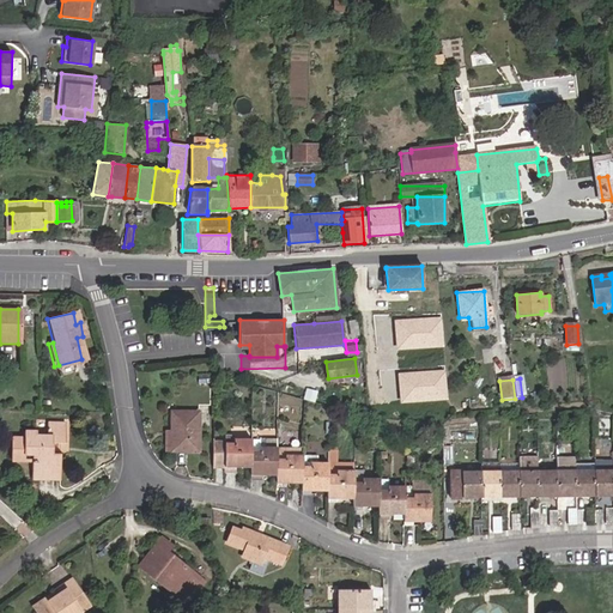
[(198,411),(169,411),(169,450),(198,450),(198,411)]
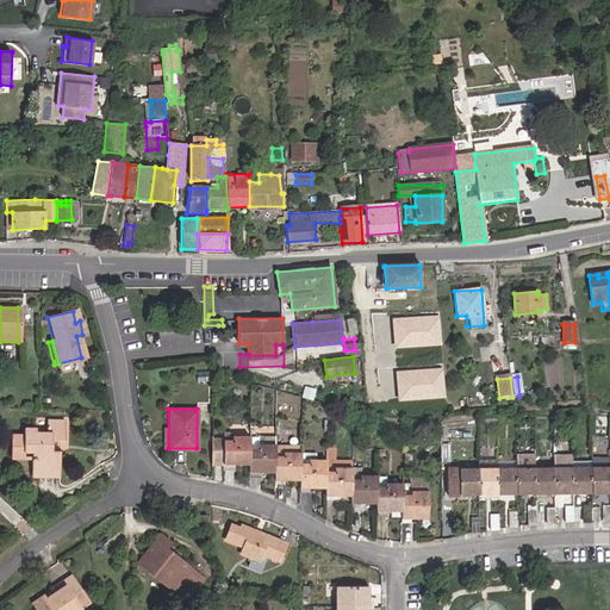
[(26,456),(26,450),(31,450),(31,474),(58,474),(58,449),(53,449),(53,440),(63,440),(63,419),(44,419),(44,433),(33,433),(33,429),(22,429),(22,434),(10,434),(10,456),(26,456)]
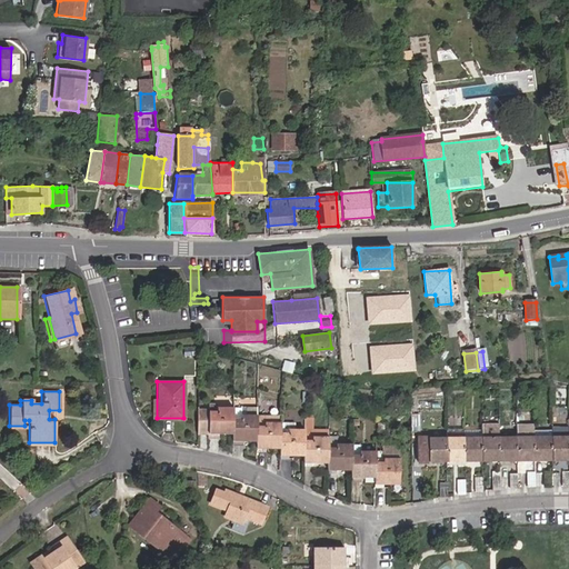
[(231,420),(231,408),(215,408),(215,406),(206,406),(206,409),(197,409),(198,431),(208,431),(208,435),(216,435),(216,431),(231,431),(231,420)]
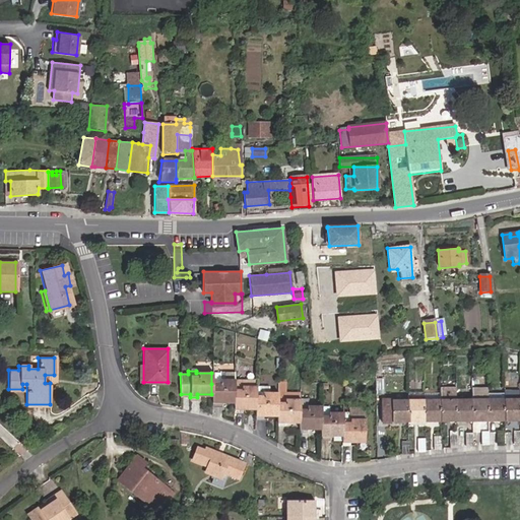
[(234,380),(218,380),(218,384),(211,384),(211,394),(211,406),(218,406),(218,402),(234,401),(234,390),(234,380)]
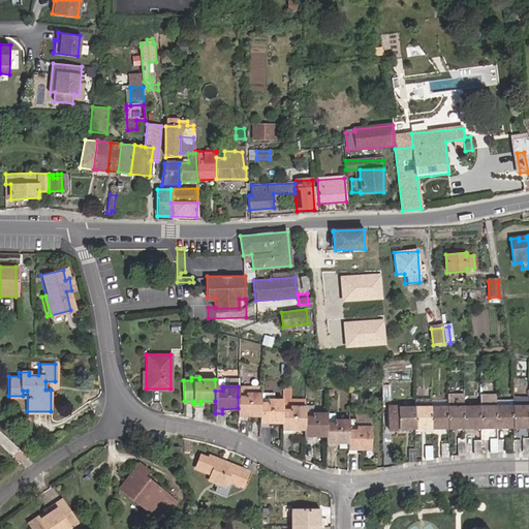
[(289,406),(305,407),(305,406),(305,400),(290,399),(290,390),(282,389),(282,400),(282,410),(288,410),(289,406)]
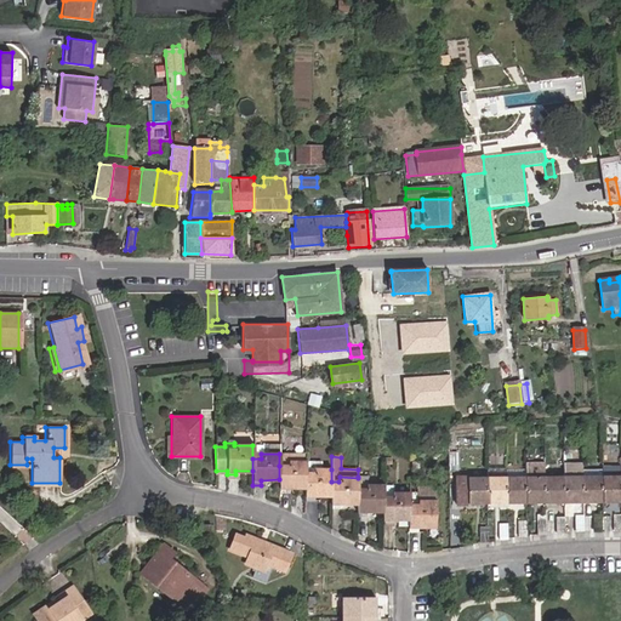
[(288,466),(279,466),(279,479),(279,493),(288,493),(288,488),(305,488),(305,473),(306,462),(288,462),(288,466)]
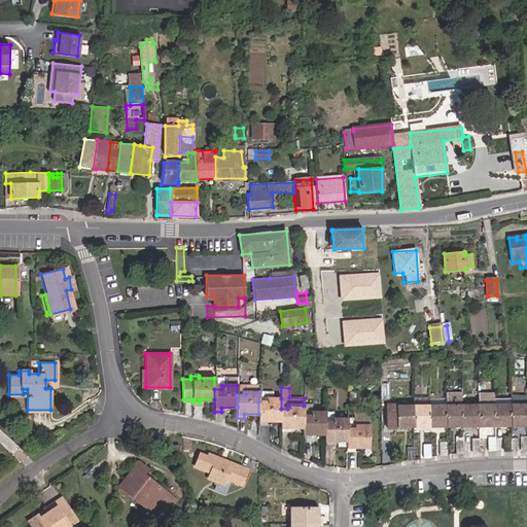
[(446,403),(461,403),(461,392),(445,392),(446,403)]
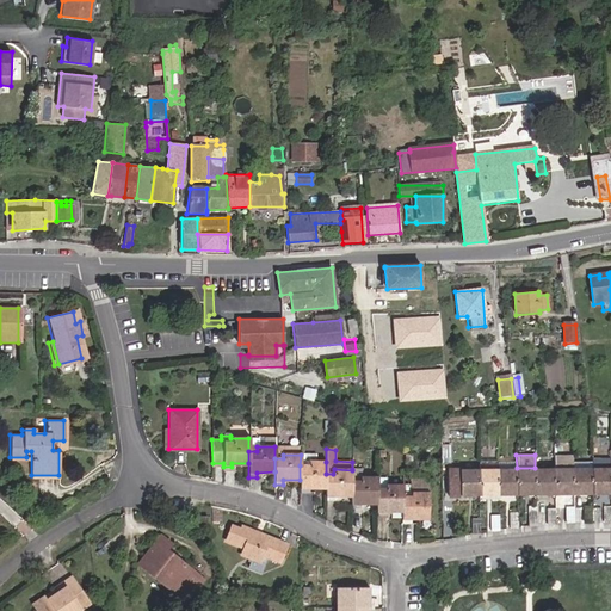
[(554,468),(572,468),(572,461),(572,455),(554,455),(554,468)]
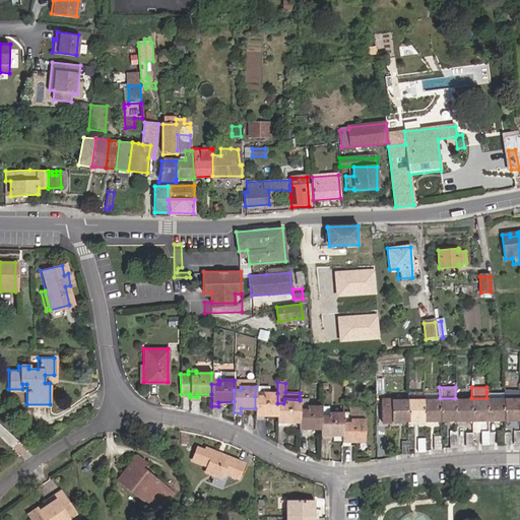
[(262,396),(255,396),(255,408),(255,418),(263,419),(263,414),(277,414),(277,403),(277,393),(263,393),(262,396)]
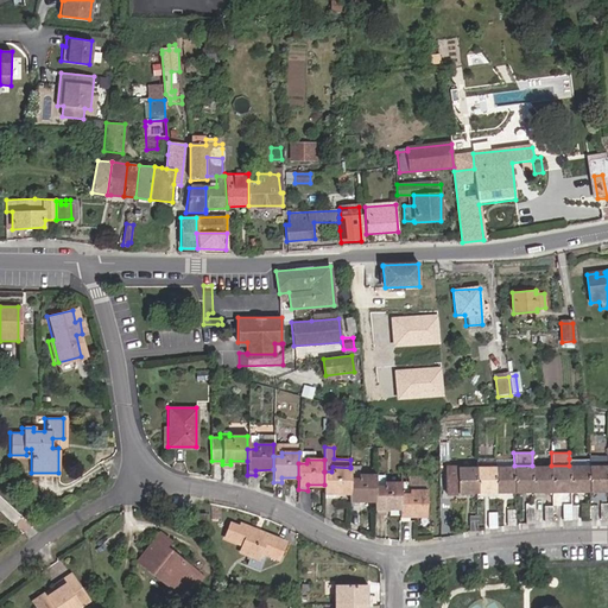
[(569,466),(570,492),(589,491),(589,464),(569,466)]
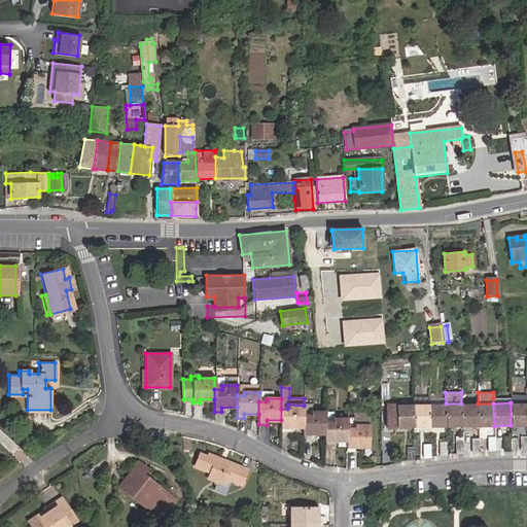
[(511,402),(511,425),(526,425),(526,402),(511,402)]
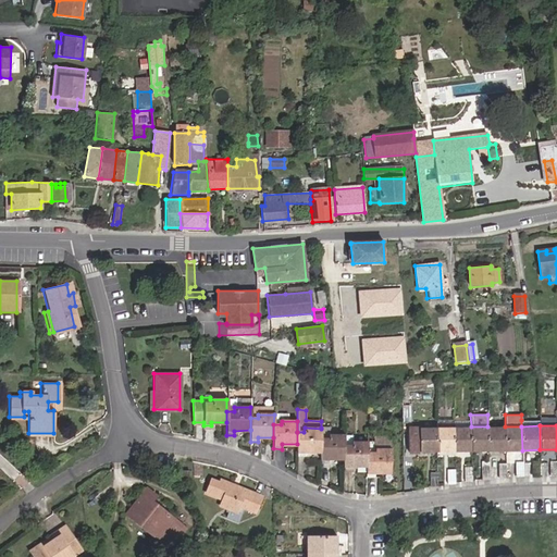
[(409,450),(437,450),(437,426),(409,428),(409,450)]
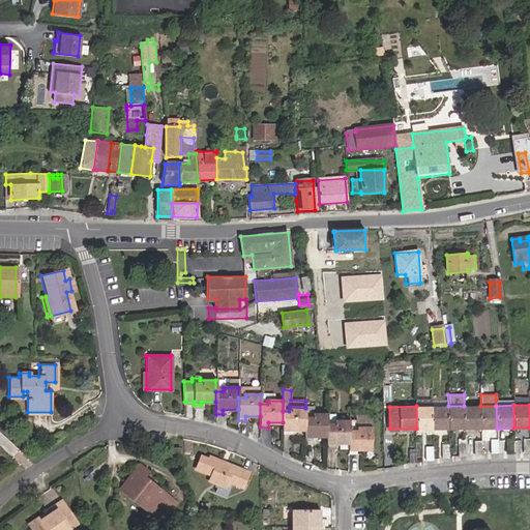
[(432,407),(416,406),(416,429),(432,429),(432,407)]
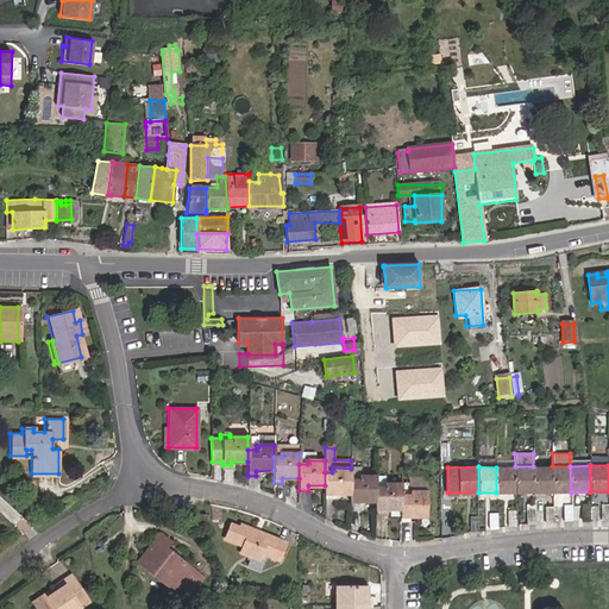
[(515,466),(496,468),(496,493),(515,493),(515,466)]
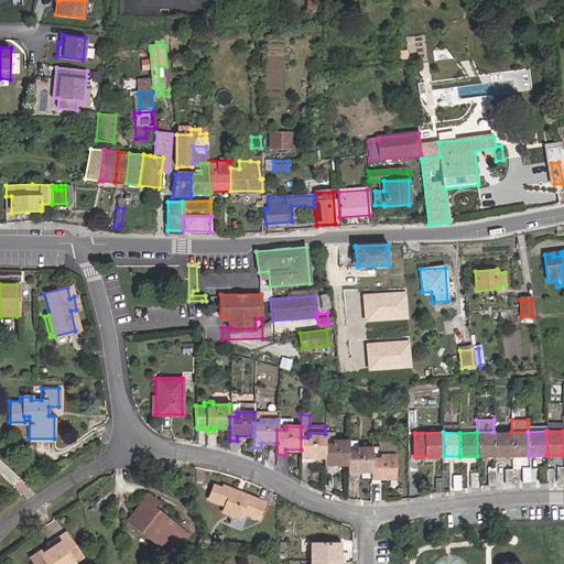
[(477,432),(477,456),(495,456),(494,432),(477,432)]
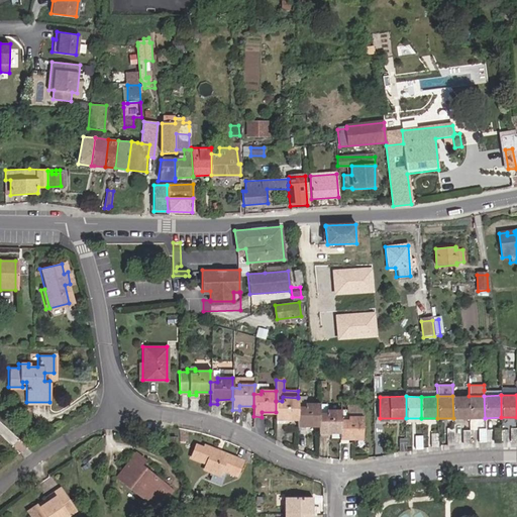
[(452,396),(453,418),(469,418),(469,396),(452,396)]
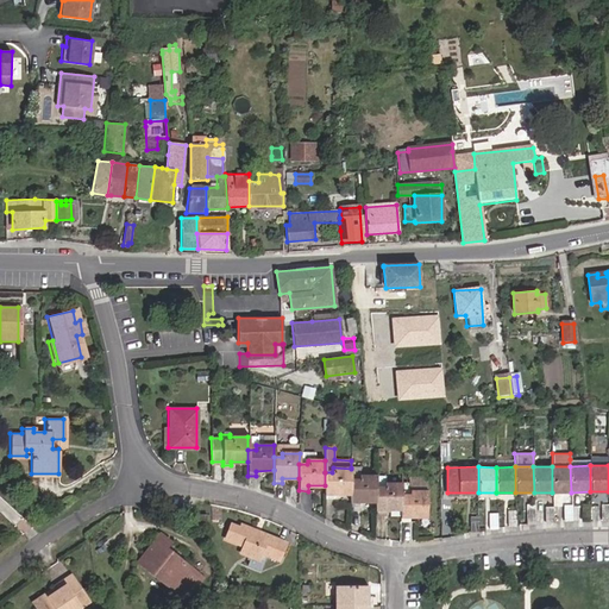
[(552,466),(552,493),(571,493),(570,466),(552,466)]
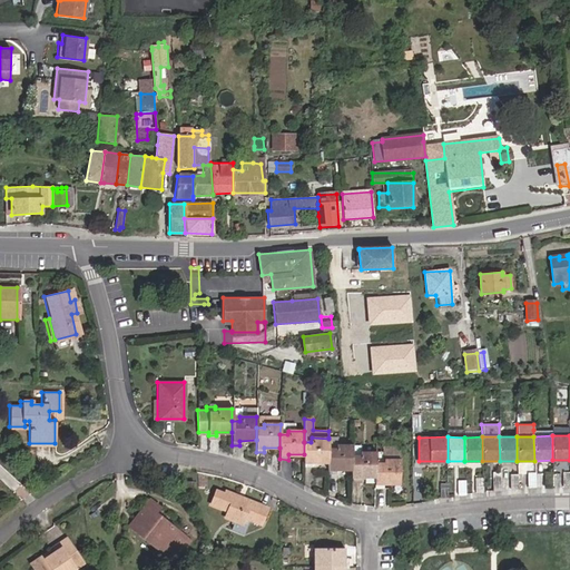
[(311,442),(304,442),(304,454),(304,467),(313,467),(313,462),(327,462),(328,450),(328,439),(312,438),(311,442)]
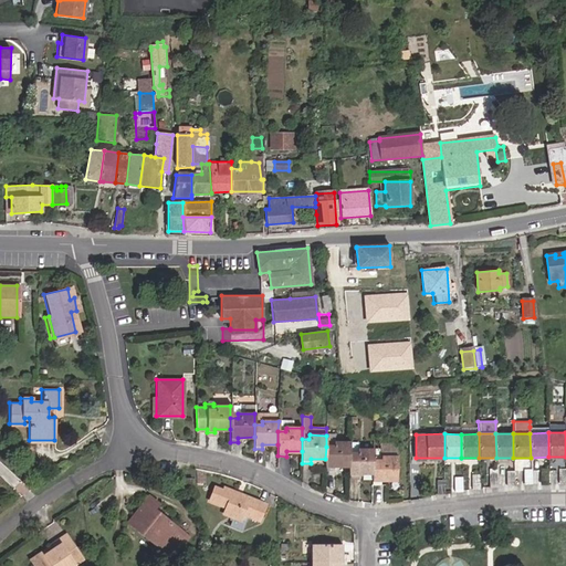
[(334,447),(326,447),(325,459),(325,471),(334,471),(334,465),(349,465),(349,454),(349,443),(334,443),(334,447)]
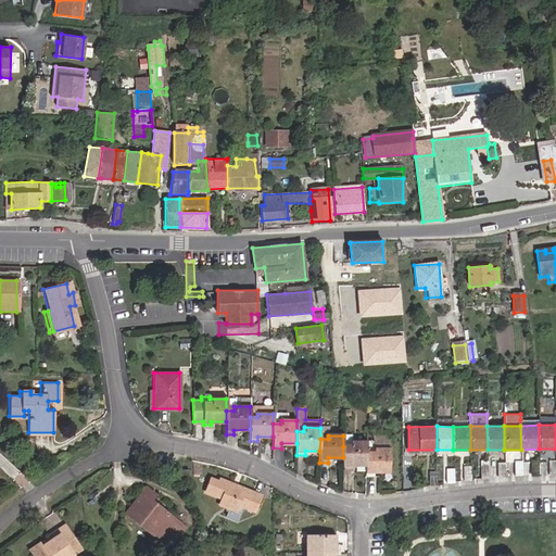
[(374,442),(367,442),(367,453),(374,453),(374,449),(389,449),(389,440),(387,440),(387,436),(374,436),(374,442)]
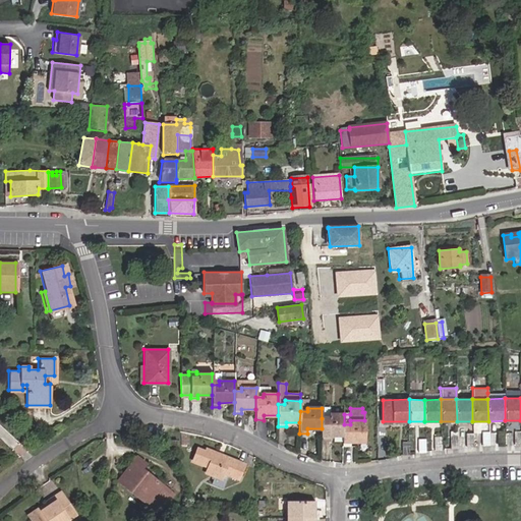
[(344,424),(344,414),(329,414),(329,418),(322,418),(322,428),(321,440),(329,440),(329,436),(343,436),(344,424)]
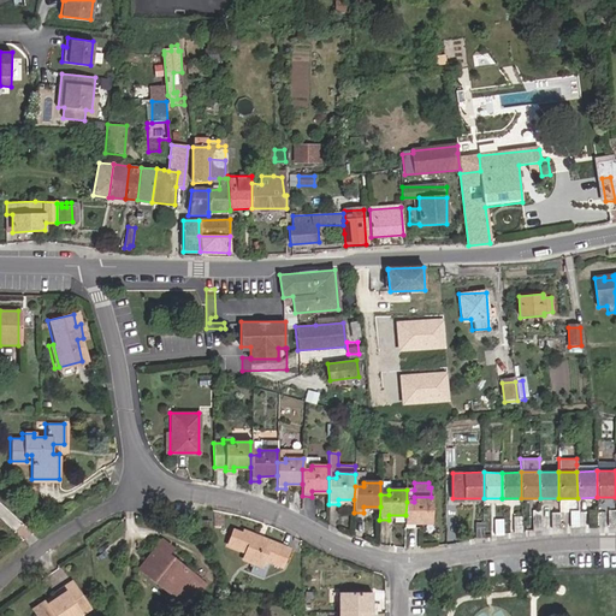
[(414,502),(407,502),(406,515),(406,528),(415,528),(415,525),(431,525),(431,497),(414,497),(414,502)]
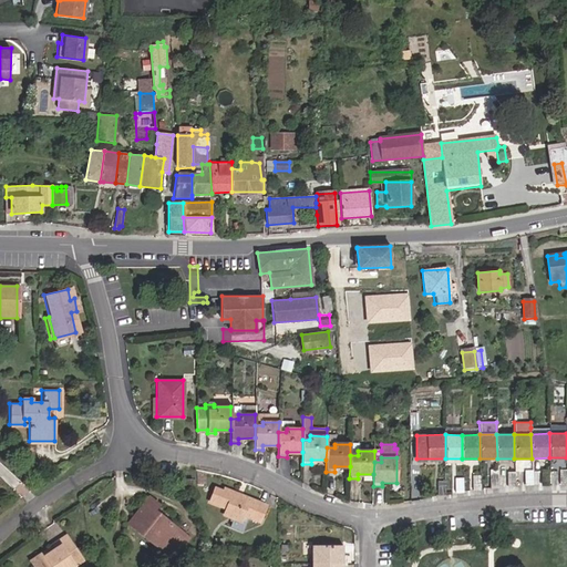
[(206,482),(205,470),(196,467),(197,483),(206,482)]
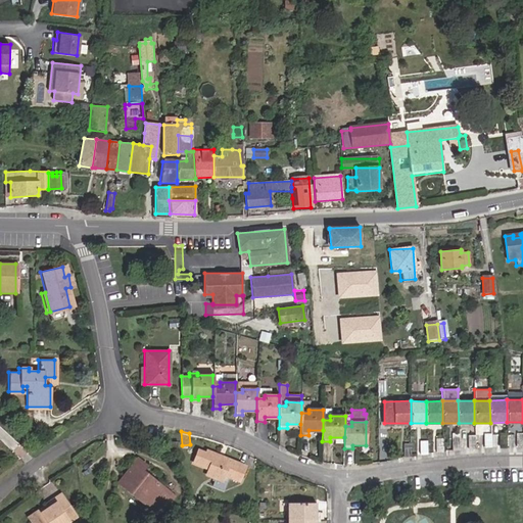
[(169,450),(177,449),(176,440),(168,441),(169,450)]
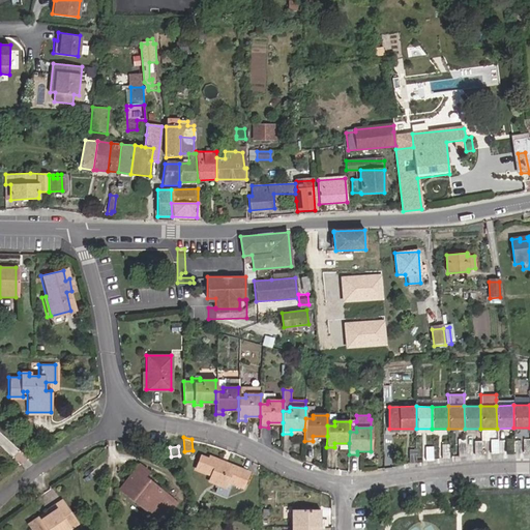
[(204,482),(218,488),(221,481),(232,486),(238,488),(245,468),(206,453),(205,458),(197,454),(192,470),(206,475),(204,482)]
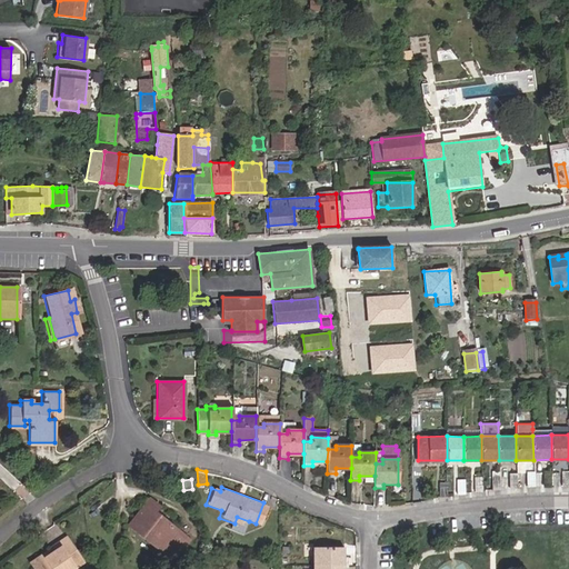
[(195,538),(159,510),(163,505),(152,496),(131,522),(162,547),(178,559),(195,538)]
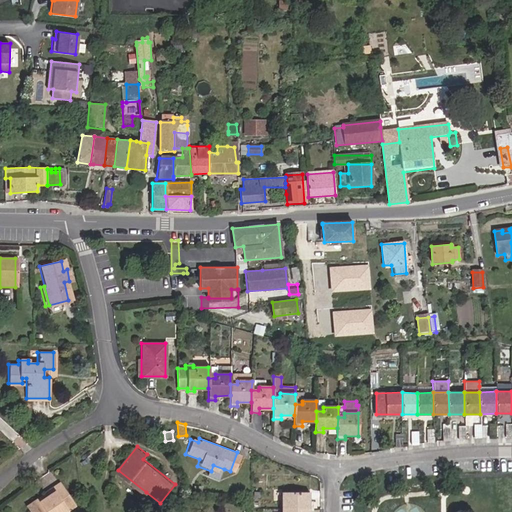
[(220,479),(224,469),(213,465),(211,471),(210,475),(220,479)]
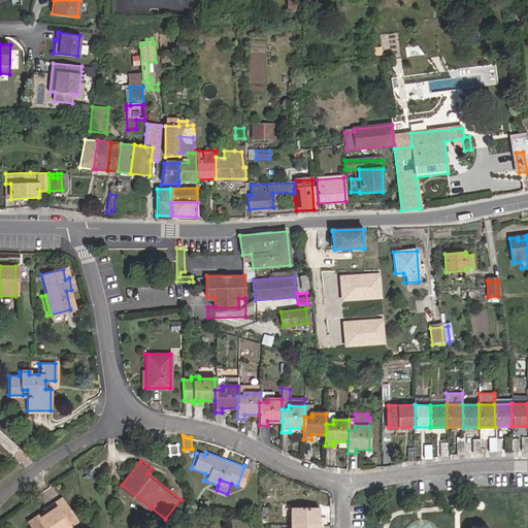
[(151,507),(122,485),(118,490),(147,513),(151,507)]
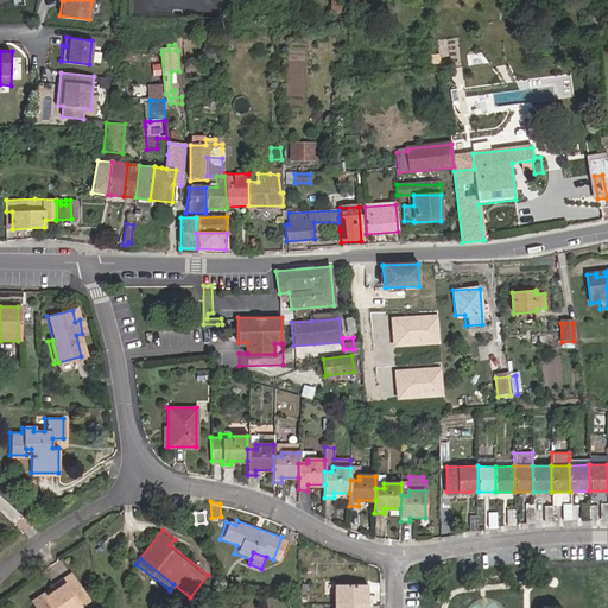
[(49,589),(46,586),(33,595),(42,607),(68,607),(89,595),(71,569),(55,580),(56,583),(49,589)]
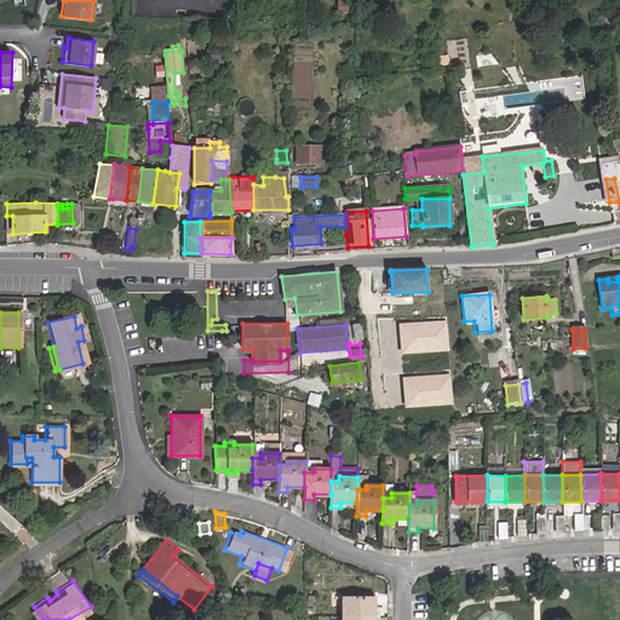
[(197,612),(216,589),(212,586),(194,609),(197,612)]
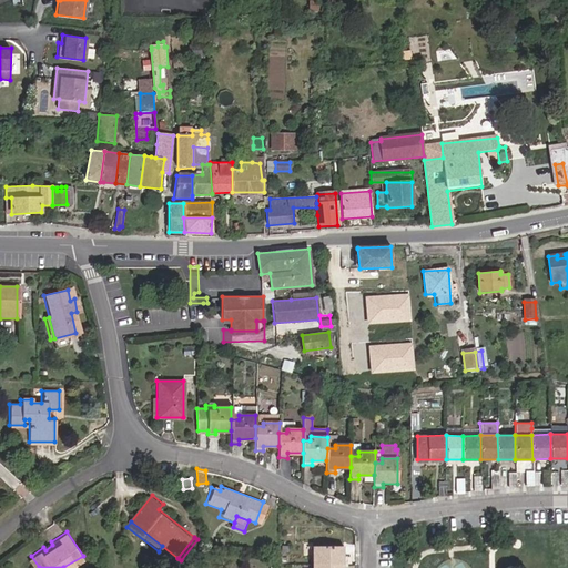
[(314,563),(347,563),(347,554),(344,554),(343,545),(314,545),(314,563)]
